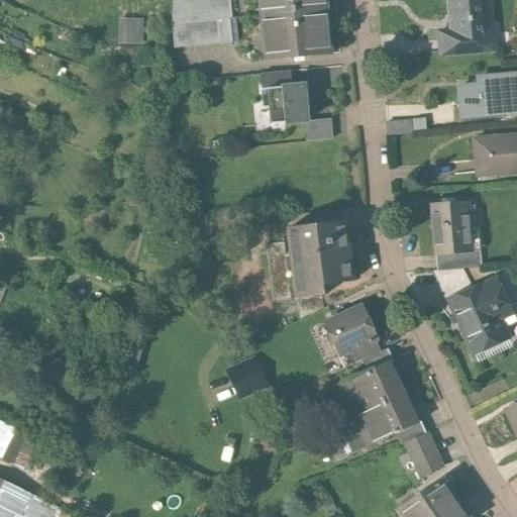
[(229,0),(174,0),(174,24),(229,19),(232,19),(229,0)]
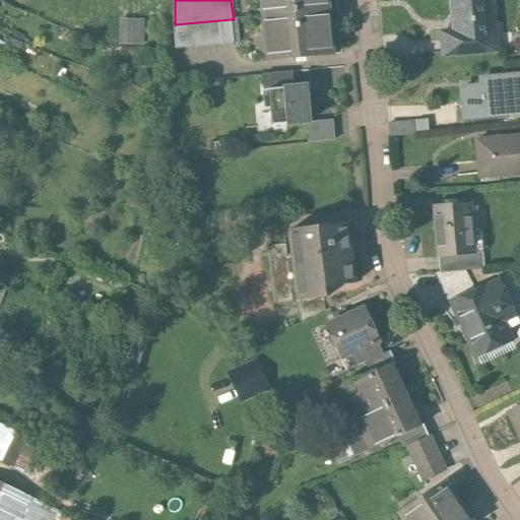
[(327,0),(262,0),(264,16),(328,10),(327,0)]
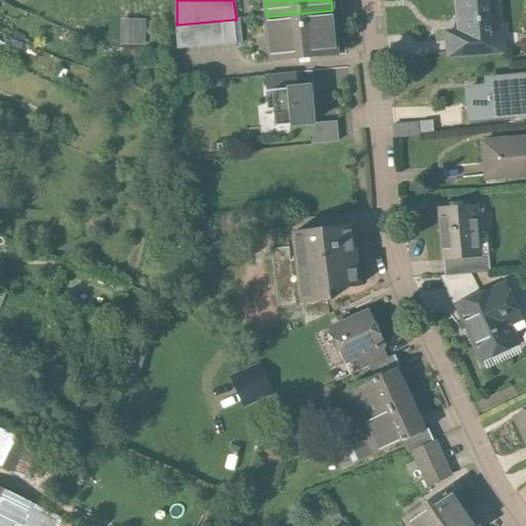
[(497,0),(457,0),(460,41),(449,42),(450,58),(466,55),(466,54),(496,52),(493,23),(499,22),(497,0)]
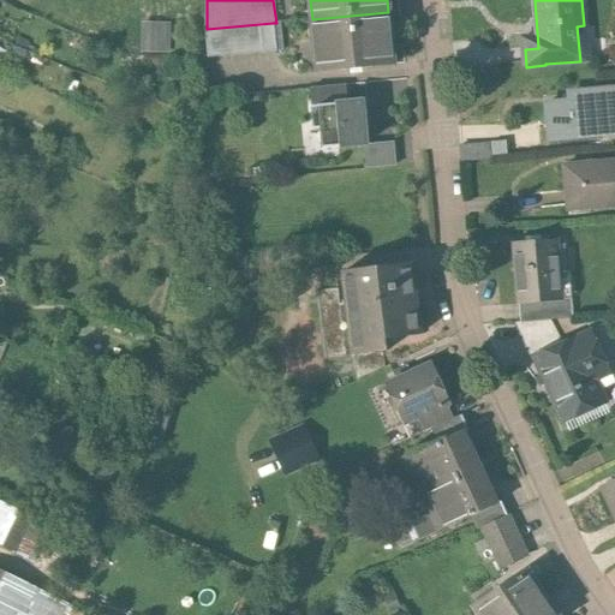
[(388,12),(312,19),(317,76),(394,70),(388,12)]
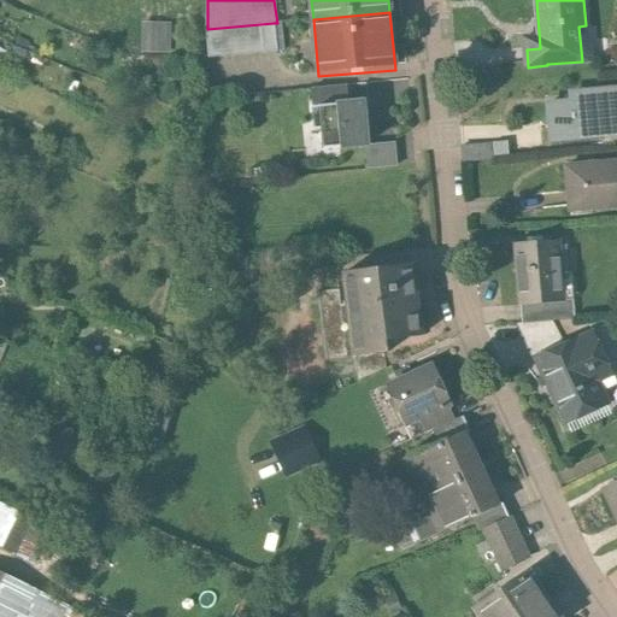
[(172,54),(174,24),(145,23),(144,53),(172,54)]
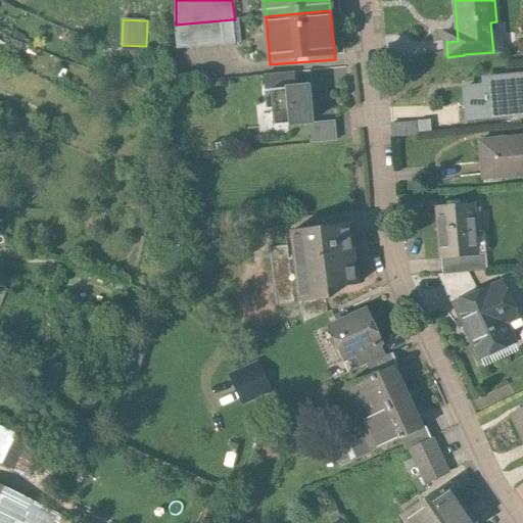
[(232,19),(176,25),(175,49),(234,45),(232,19)]
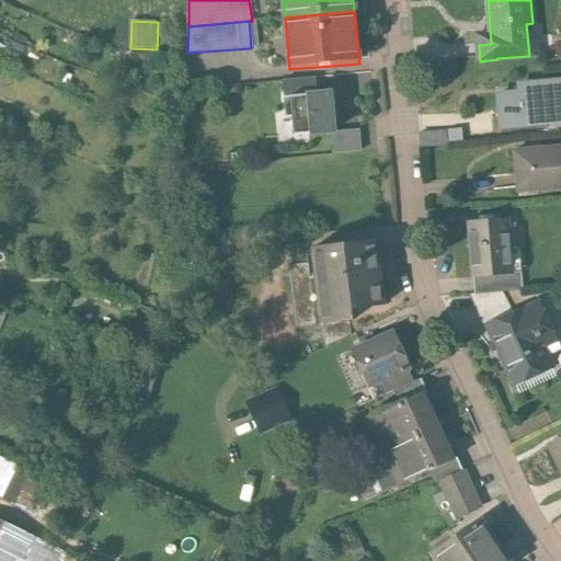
[(316,79),(283,81),(284,98),(317,94),(316,79)]
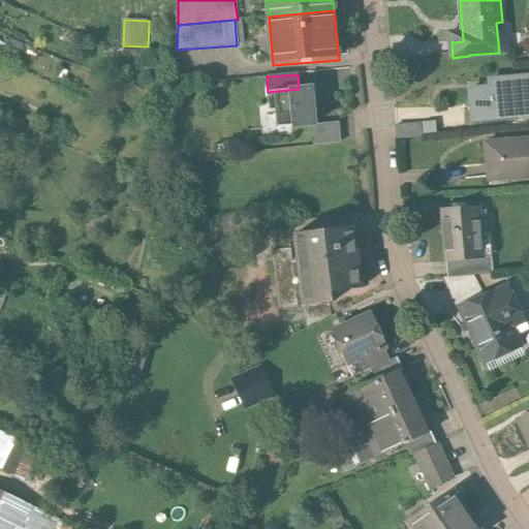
[(528,78),(492,81),(493,89),(471,91),(474,120),(517,116),(517,110),(528,107),(528,78)]
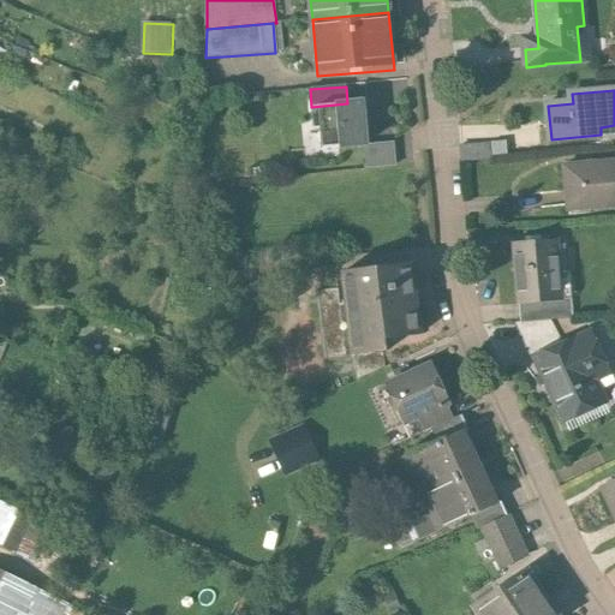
[(347,103),(311,107),(314,131),(321,130),(323,149),(366,145),(362,102),(347,103)]
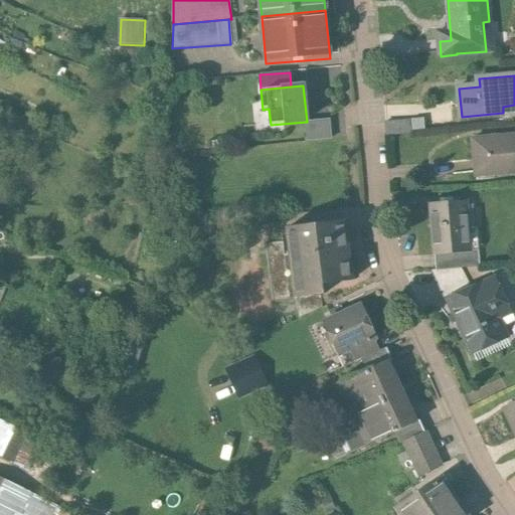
[(327,120),(307,122),(308,143),(329,141),(327,120)]
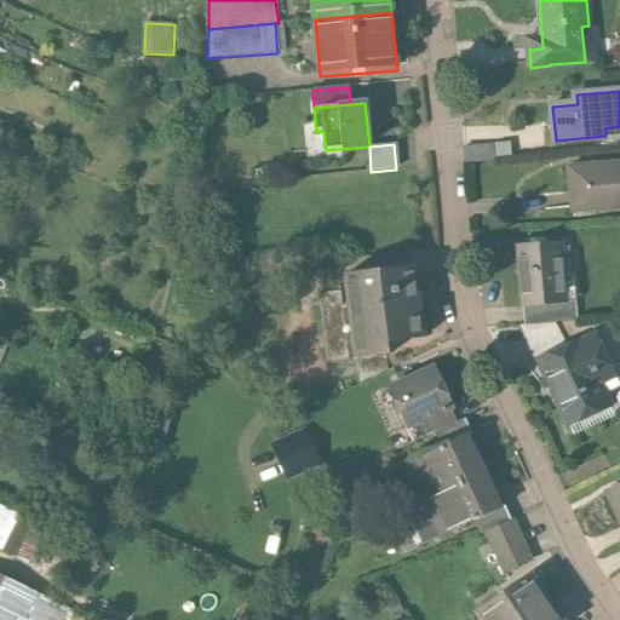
[(495,145),(465,148),(466,162),(497,160),(495,145)]
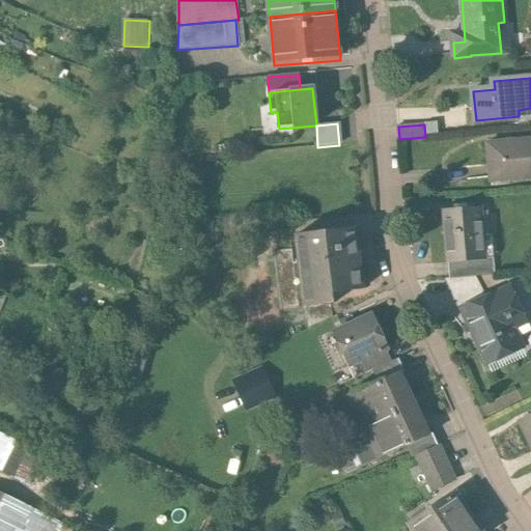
[(530,139),(487,144),(491,182),(510,179),(510,176),(530,174),(530,139)]
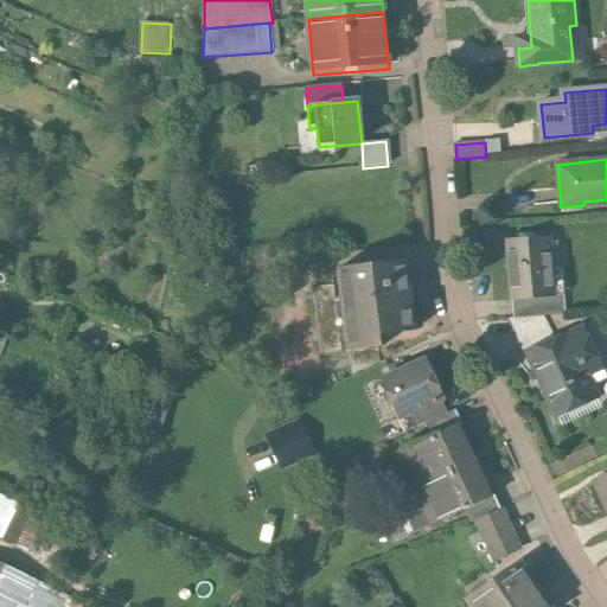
[(550,237),(509,240),(512,300),(555,298),(554,295),(550,237)]
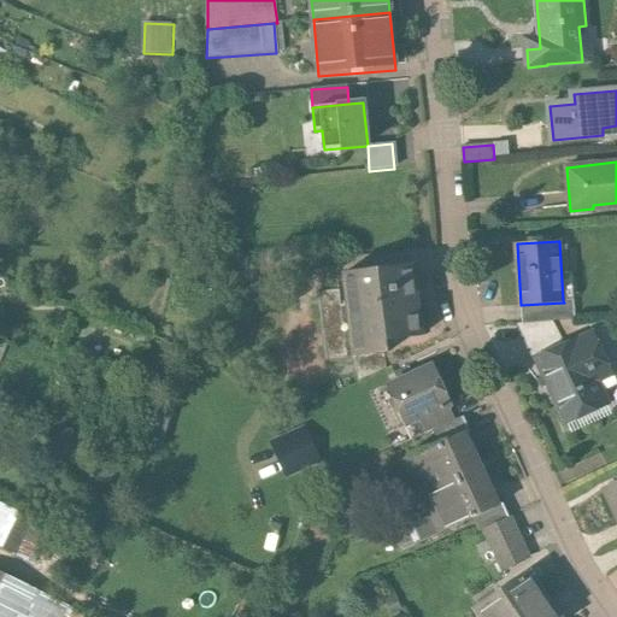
[(412,266),(345,274),(354,357),(383,353),(389,353),(387,341),(421,338),(412,266)]
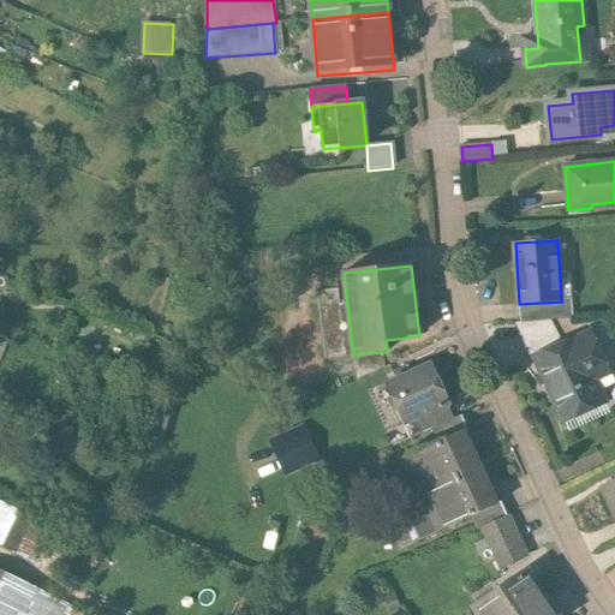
[(562,302),(519,304),(520,321),(572,317),(571,299),(561,299),(562,302)]
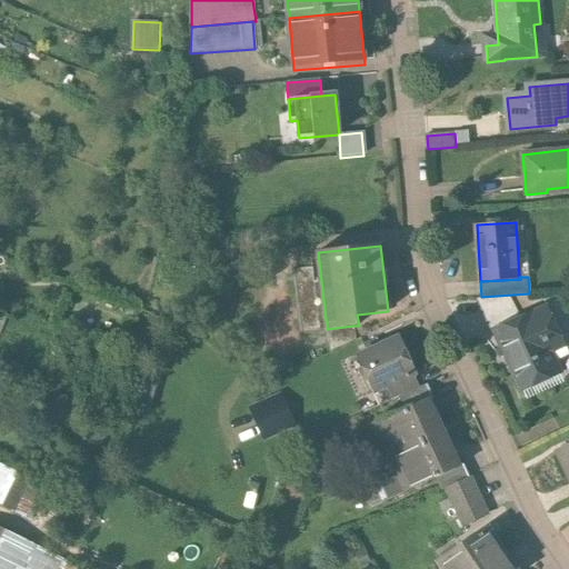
[(508,297),(477,299),(490,329),(518,317),(508,297)]
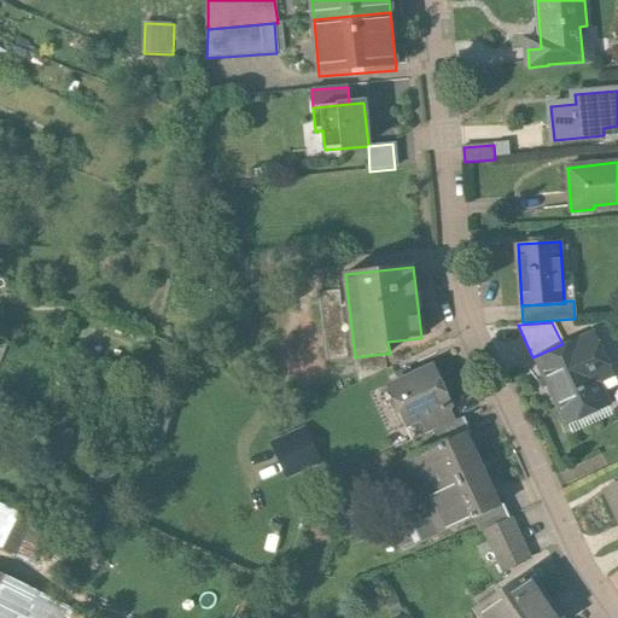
[(598,333),(538,360),(565,419),(607,401),(594,373),(612,365),(598,333)]
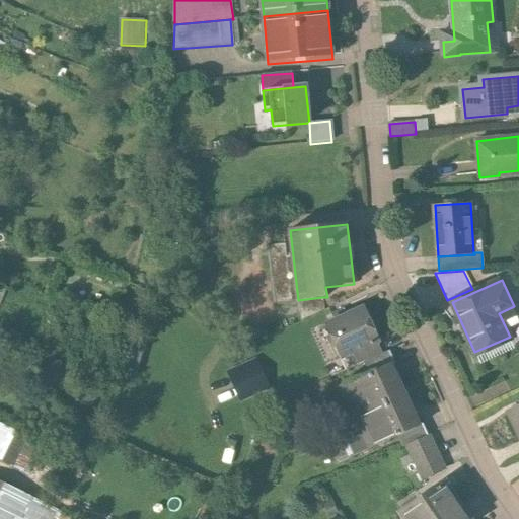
[(322,297),(298,300),(300,322),(323,311),(322,297)]
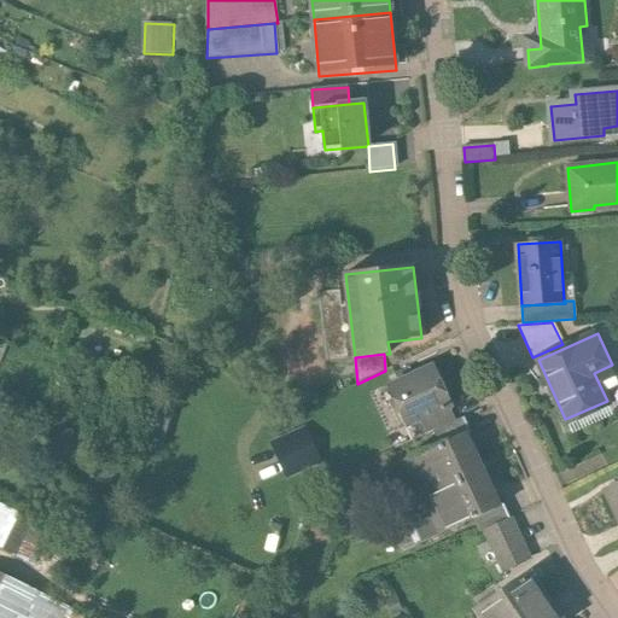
[(454,407),(435,365),(397,382),(406,398),(395,403),(407,429),(420,423),(450,408),(454,407)]
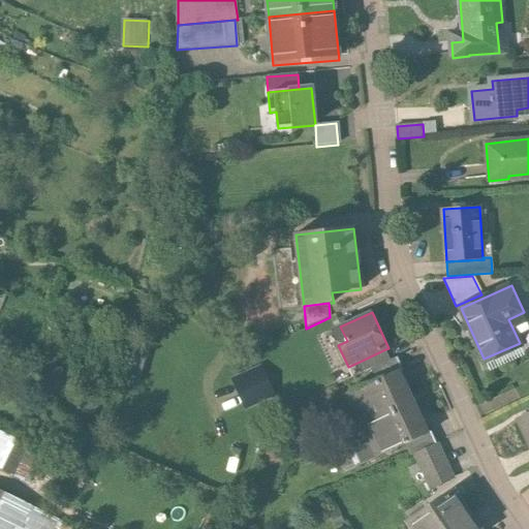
[(385,349),(360,362),(365,373),(373,369),(391,361),(385,349)]
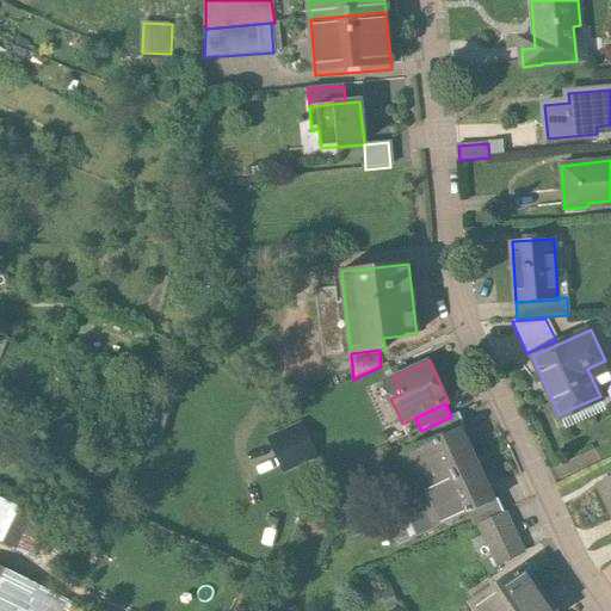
[(451,417),(431,426),(436,439),(458,430),(458,431),(466,427),(460,413),(451,417)]
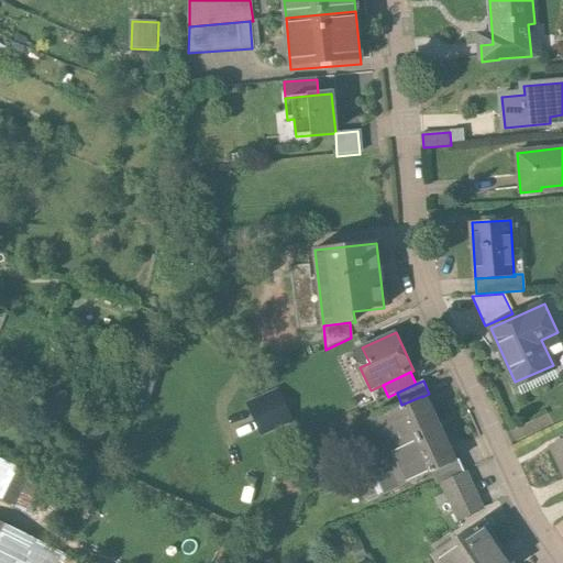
[(291,421),(279,394),(250,408),(262,434),(291,421)]
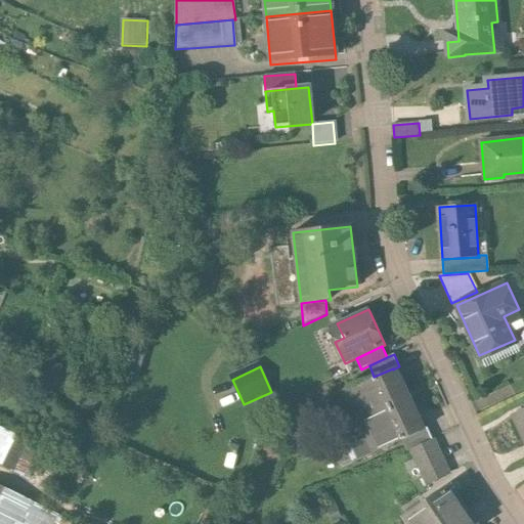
[(374,377),(346,390),(352,403),(357,401),(365,420),(407,400),(393,369),(393,368),(374,377)]
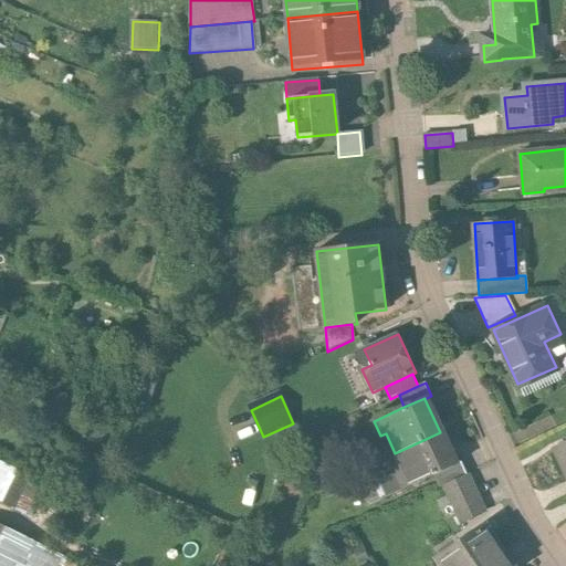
[(236,439),(259,428),(251,411),(228,421),(236,439)]
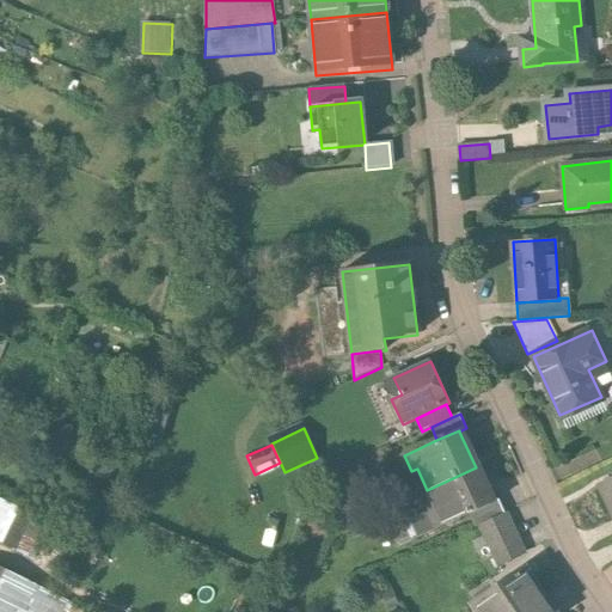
[(476,467),(427,490),(435,508),(429,510),(430,514),(438,528),(470,513),(493,503),(491,501),(476,467)]
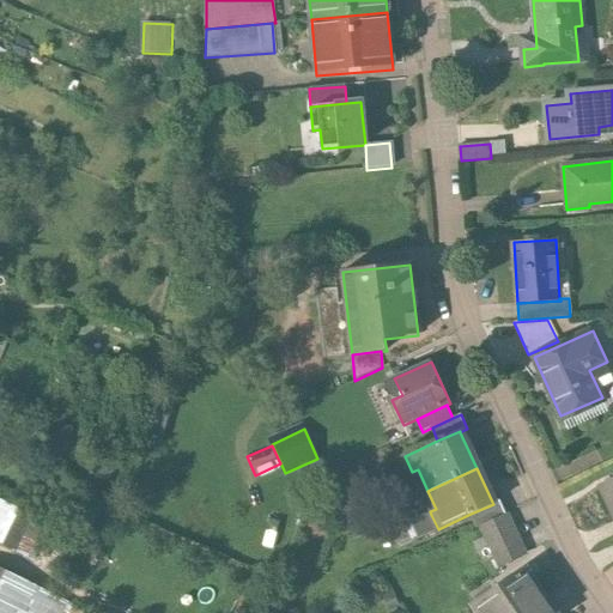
[(612,479),(600,486),(612,513),(612,479)]
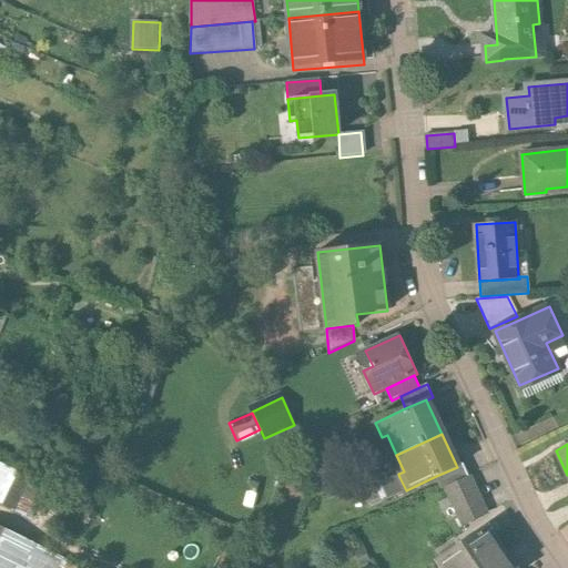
[(48,484),(0,460),(0,503),(31,518),(48,484)]
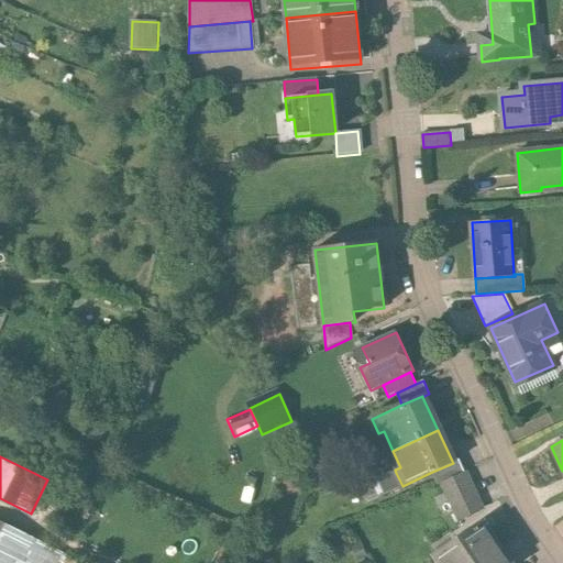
[(453,463),(432,472),(437,482),(438,484),(441,483),(464,473),(457,459),(452,461),(453,463)]
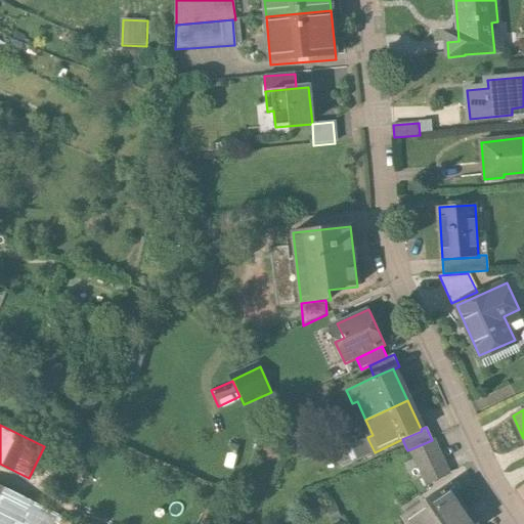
[(375,452),(368,440),(353,447),(359,460),(375,452)]
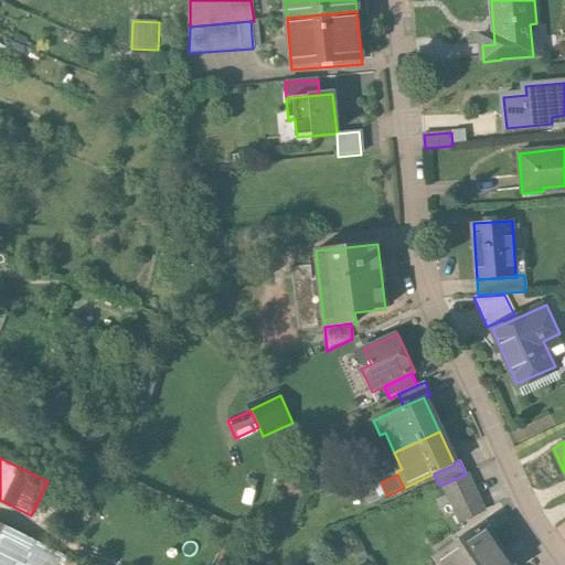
[(466,475),(443,484),(460,521),(482,511),(466,475)]
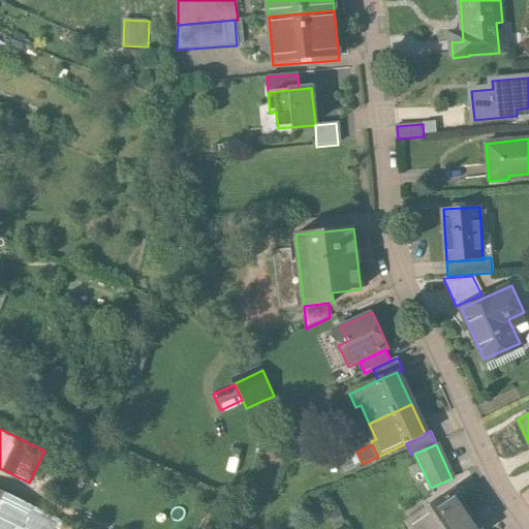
[(73,528),(0,490),(0,528),(73,528)]
